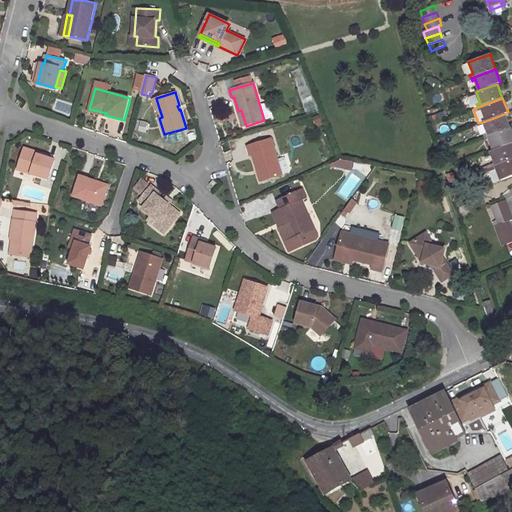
[(504,114),(483,122),(487,133),(483,134),(485,137),(510,128),(504,114)]
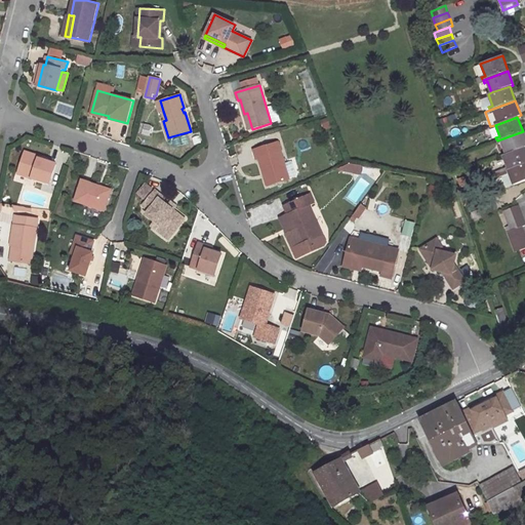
[(524,137),(523,131),(497,140),(498,144),(502,143),(507,154),(524,147),(524,137)]
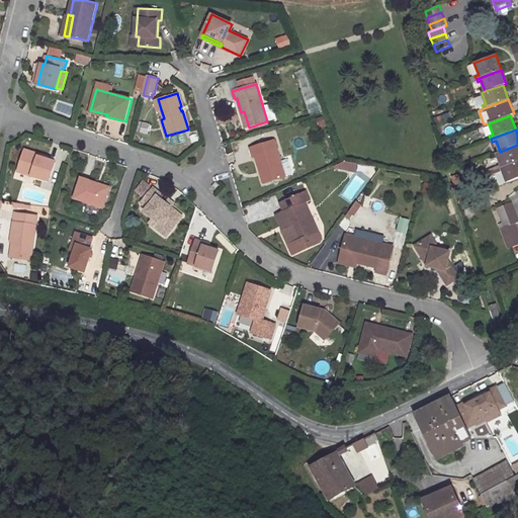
[(275,141),(251,148),(253,158),(256,157),(264,183),(285,177),(275,141)]
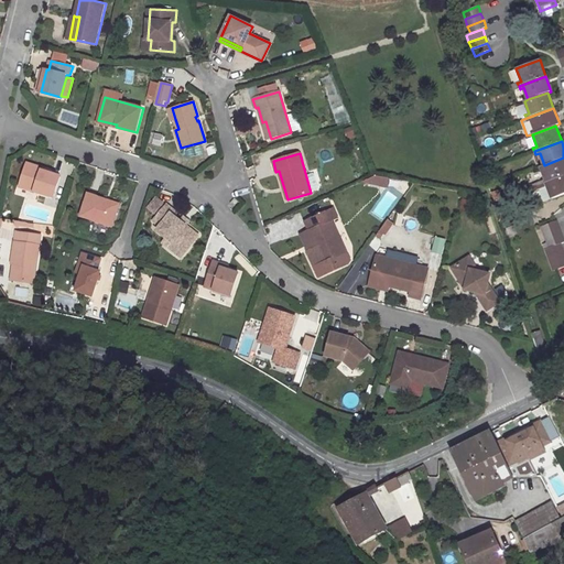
[(544,165),(540,166),(545,180),(541,181),(542,184),(563,175),(563,159),(563,158),(544,165)]
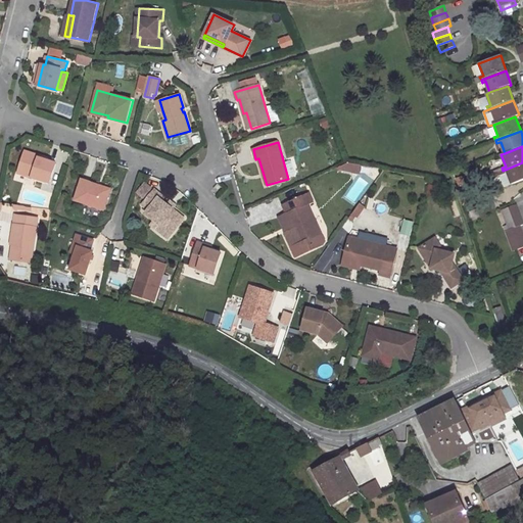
[(36,154),(27,150),(19,172),(51,183),(57,163),(40,157),(36,156),(36,154)]
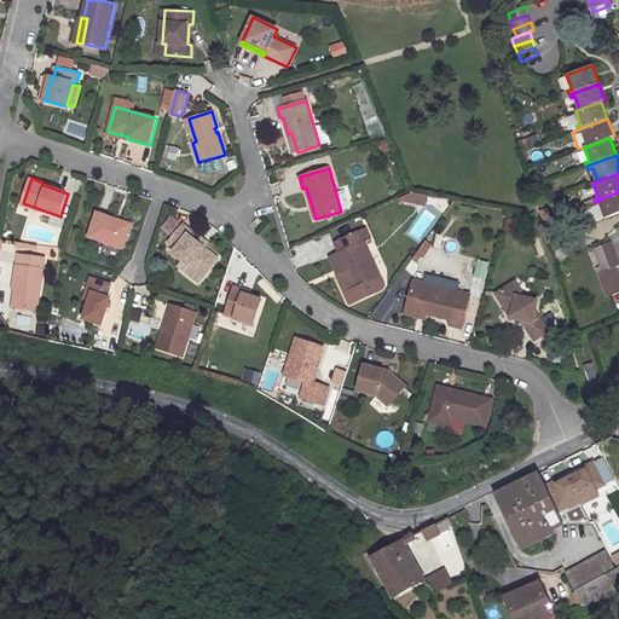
[(618,192),(595,202),(597,206),(601,204),(606,218),(618,212),(618,192)]
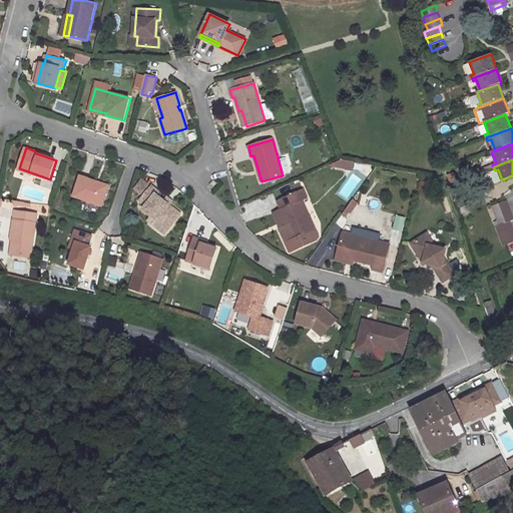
[(109,185),(81,175),(74,196),(103,205),(109,185)]
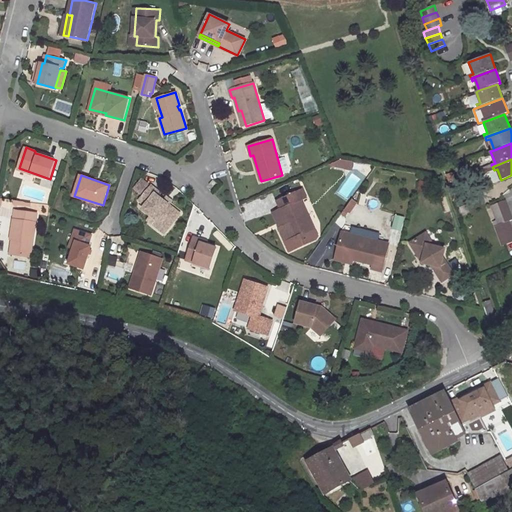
[(143,178),(135,188),(141,194),(150,184),(143,178)]
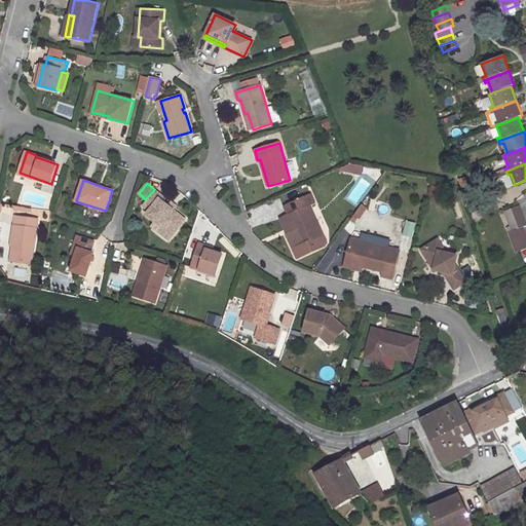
[(173,235),(185,220),(174,210),(172,212),(168,209),(170,207),(162,201),(160,199),(163,196),(156,191),(144,205),(150,211),(147,215),(156,222),(157,221),(161,224),(160,225),(173,235)]
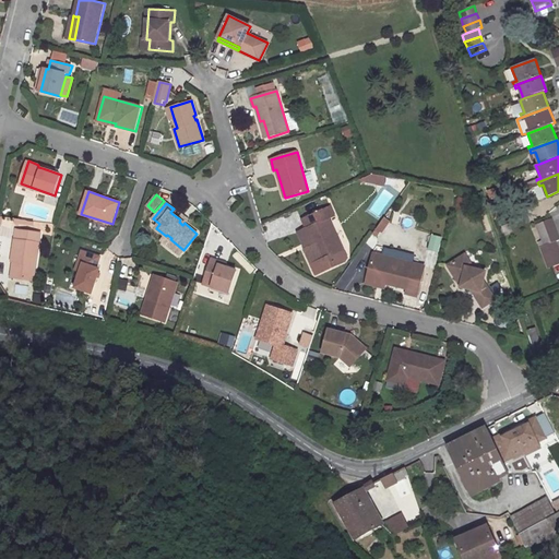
[(319,262),(344,251),(330,219),(335,216),(331,207),(302,219),(307,229),(304,229),(311,247),(319,262)]
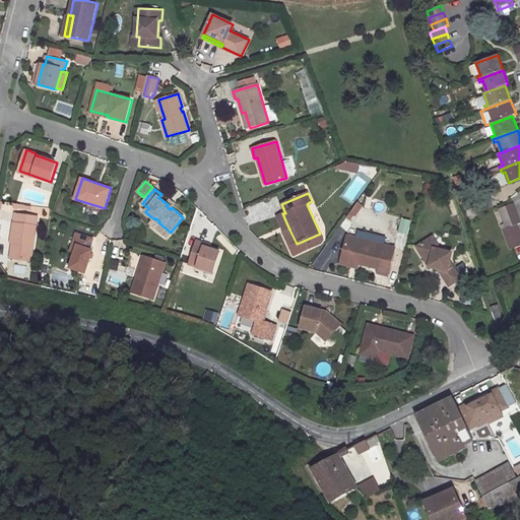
[(513,203),(499,208),(501,215),(515,209),(513,203)]
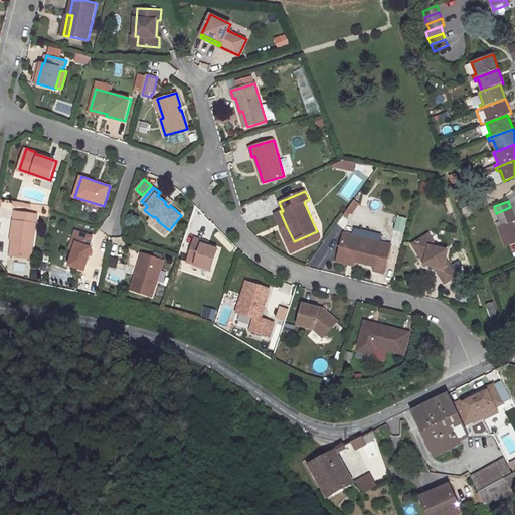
[(510,207),(496,213),(499,219),(513,214),(510,207)]
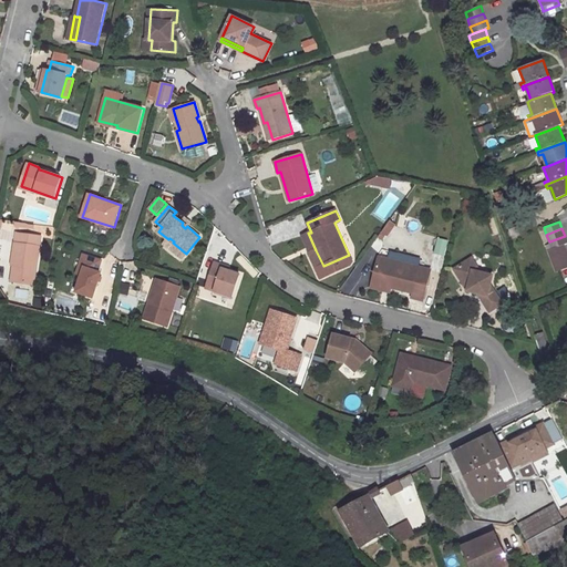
[(16,282),(34,285),(42,236),(19,233),(18,243),(16,243),(12,265),(14,266),(18,266),(16,282)]
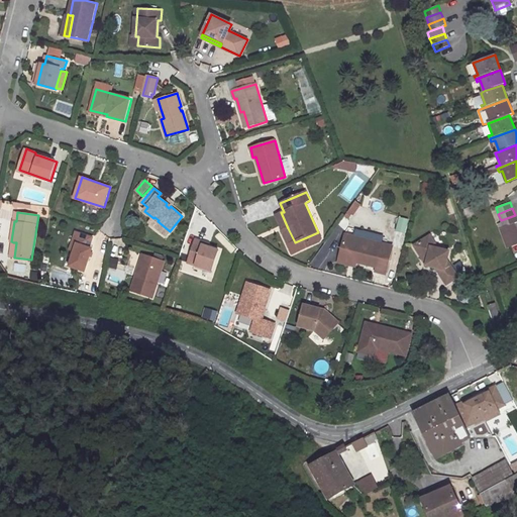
[(288,228),(281,212),(276,215),(283,230),(288,228)]
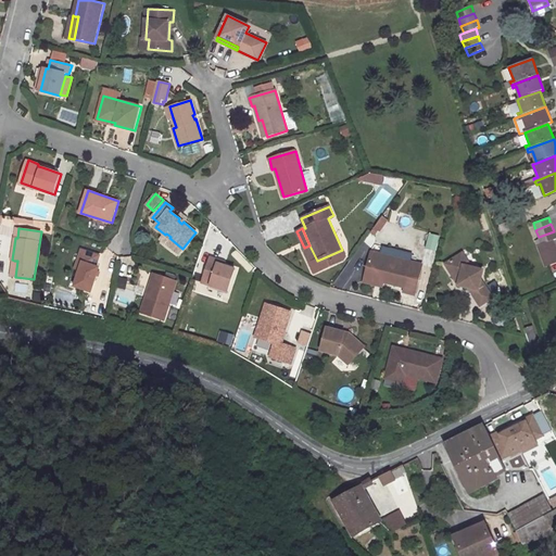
[(554,231),(539,237),(540,240),(541,244),(553,240),(555,239),(554,231)]
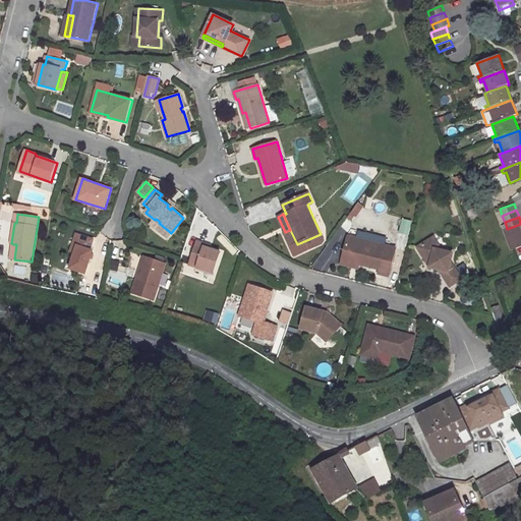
[(171,233),(159,223),(156,227),(168,237),(171,233)]
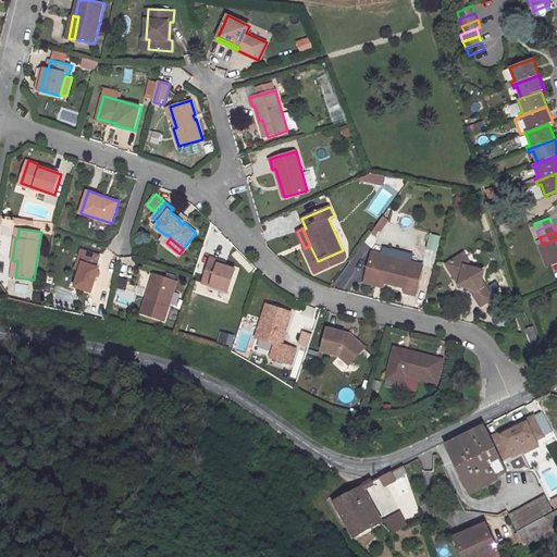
[(542,245),(539,246),(541,252),(556,247),(554,240),(542,245)]
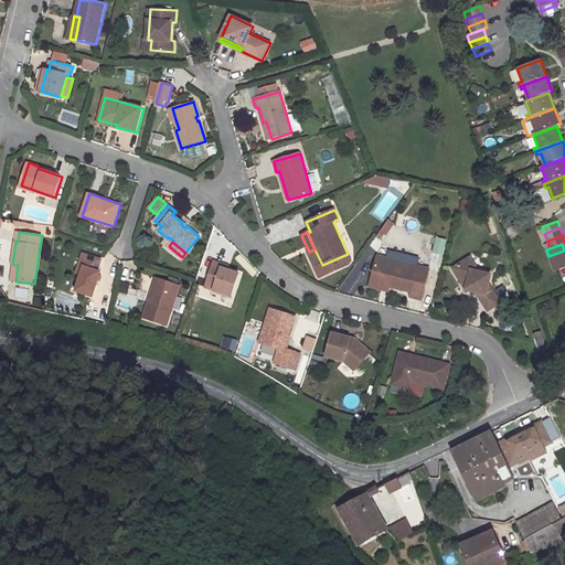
[(564,253),(564,251),(548,256),(552,264),(564,258),(564,253)]
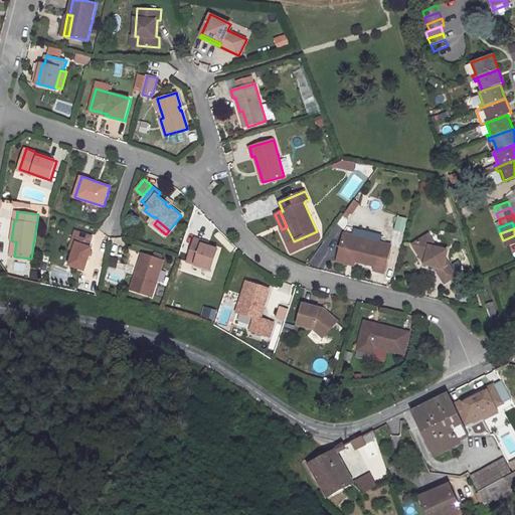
[(74,250),(70,266),(84,271),(93,248),(90,247),(93,237),(76,231),(72,242),(77,243),(74,250)]
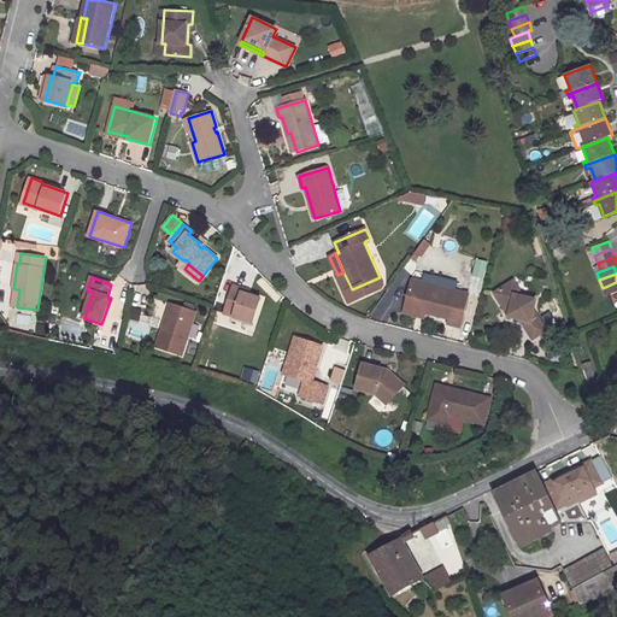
[(447,325),(460,329),(469,295),(412,281),(405,310),(425,315),(448,321),(447,325)]
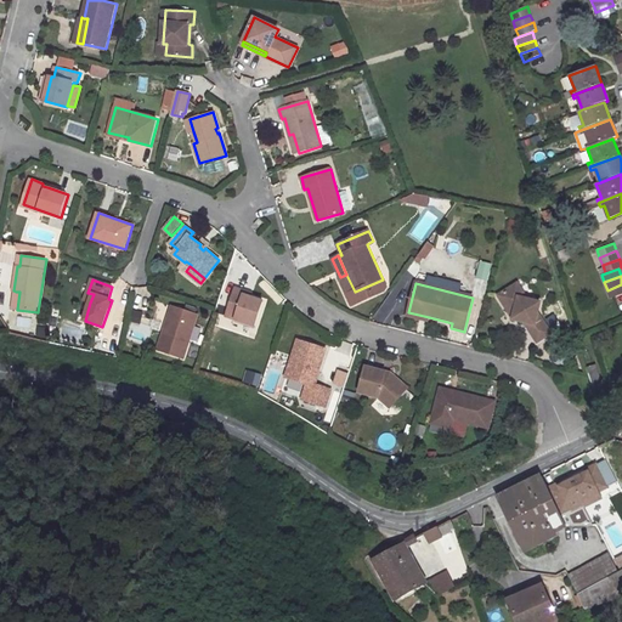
[(513,288),(519,298),(527,300),(518,284),(513,288)]
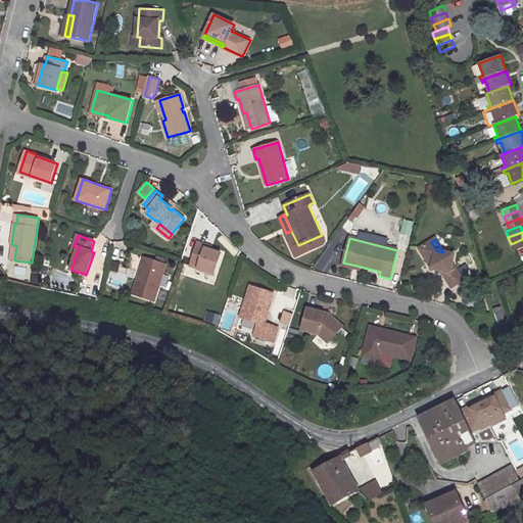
[(522,239),(511,244),(513,251),(522,246),(522,239)]
